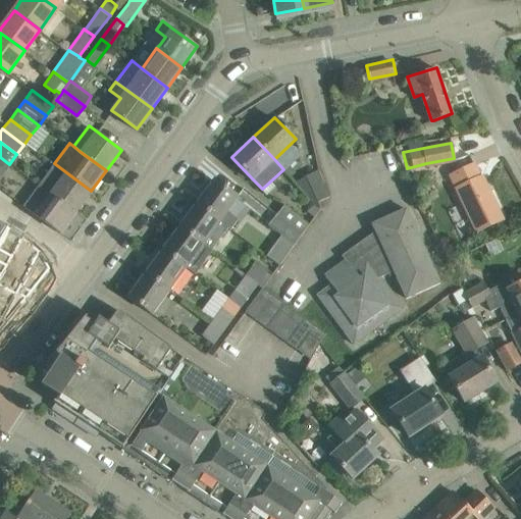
[(9,164),(0,157),(0,172),(2,174),(9,164)]
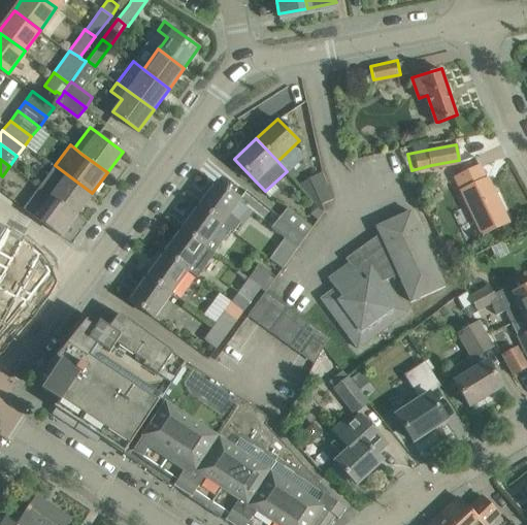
[(39,186),(77,214),(92,193),(55,165),(39,186)]
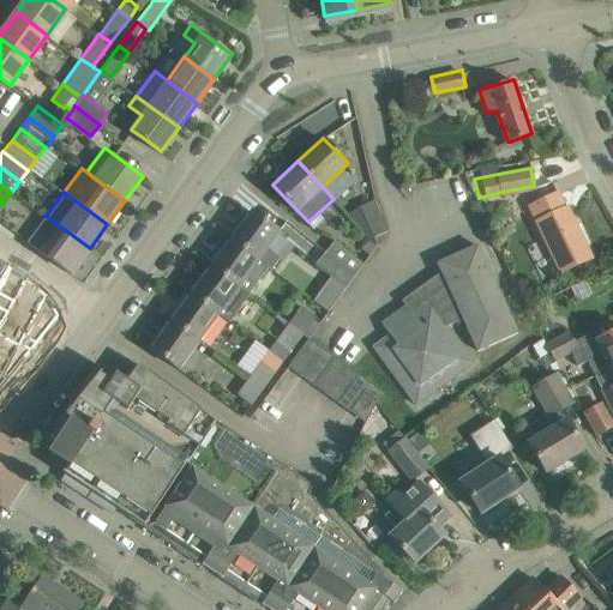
[(558,192),(541,199),(548,215),(536,221),(560,271),(592,255),(568,206),(565,206),(558,192)]
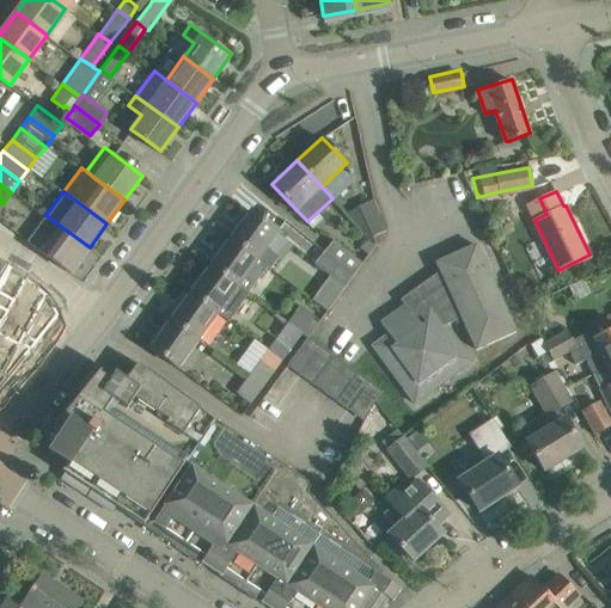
[(386,228),(373,198),(359,204),(372,235),(386,228)]
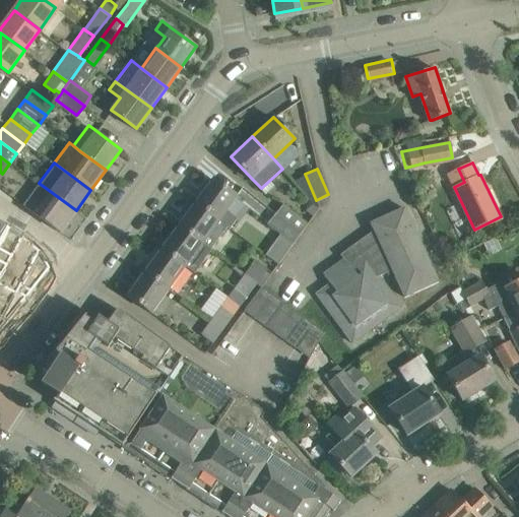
[(219,219),(228,224),(230,227),(237,217),(226,209),(237,195),(212,178),(195,201),(219,219)]
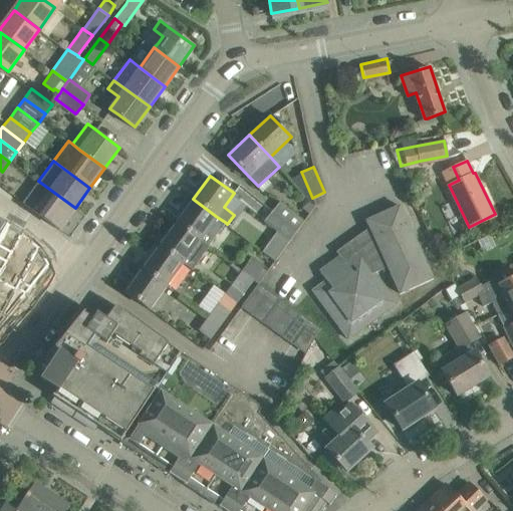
[(23,202),(60,229),(75,208),(38,181),(23,202)]
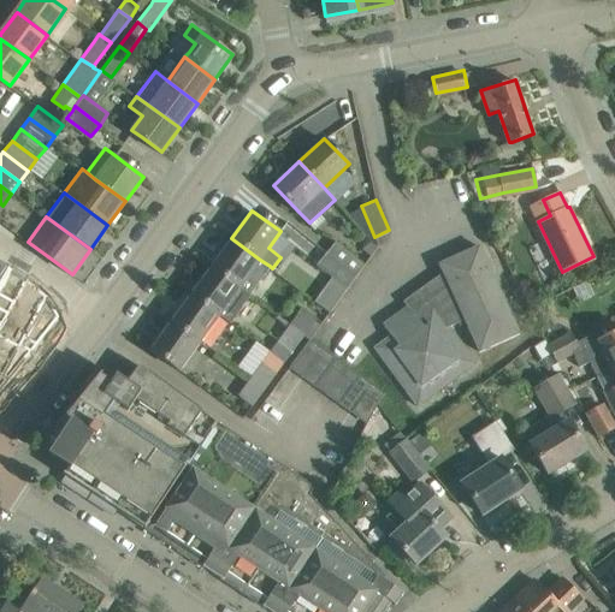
[(241,286),(250,292),(270,266),(260,260),(231,238),(211,266),(241,286)]
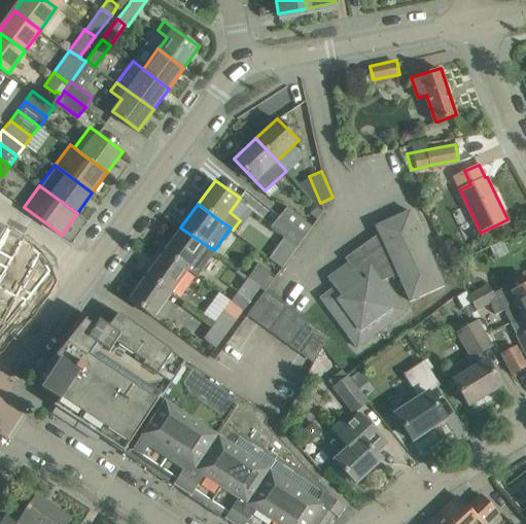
[(304,236),(312,224),(287,205),(279,215),(304,236)]
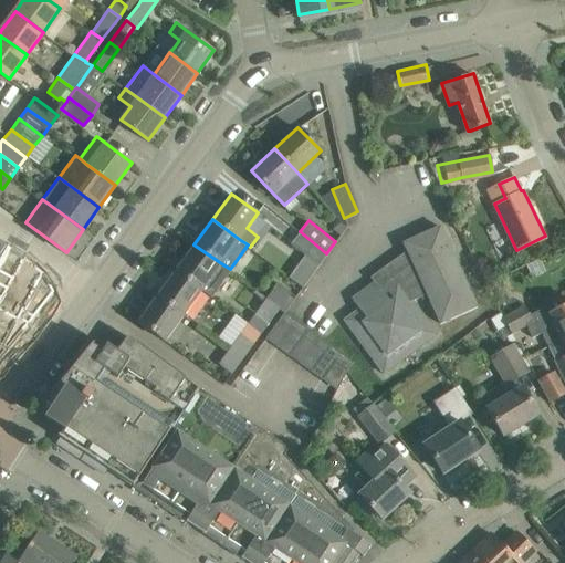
[(437,333),(412,299),(426,292),(440,323),(477,305),(440,225),(404,241),(408,250),(370,275),(373,278),(349,293),(359,308),(344,319),(384,372),(437,333)]
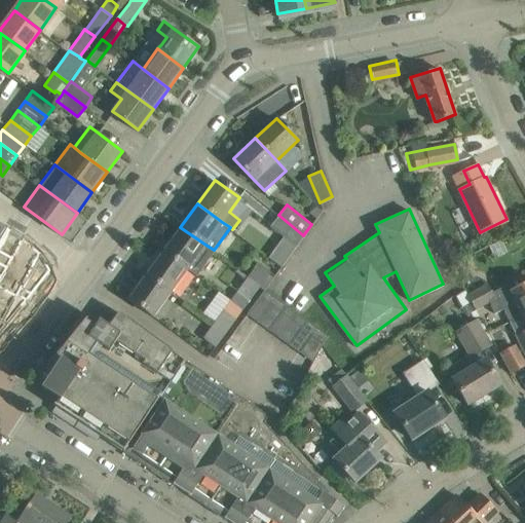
[(303,235),(278,215),(270,225),(288,238),(282,248),(289,254),(303,235)]
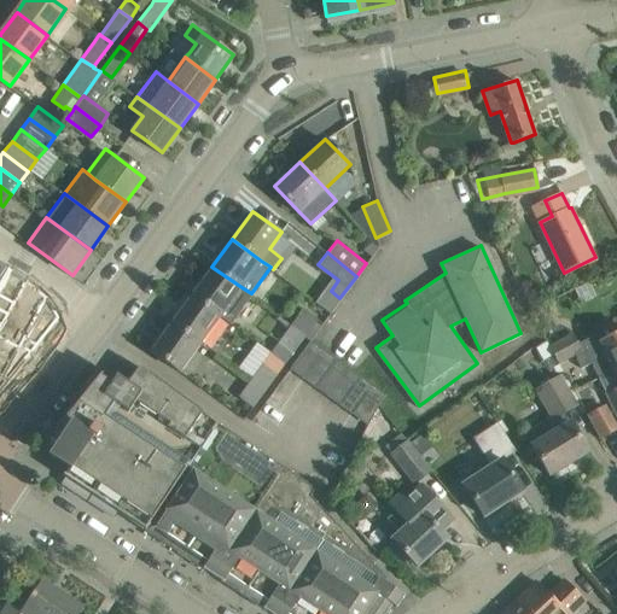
[(0,389),(59,315),(47,294),(9,264),(0,279),(0,389)]
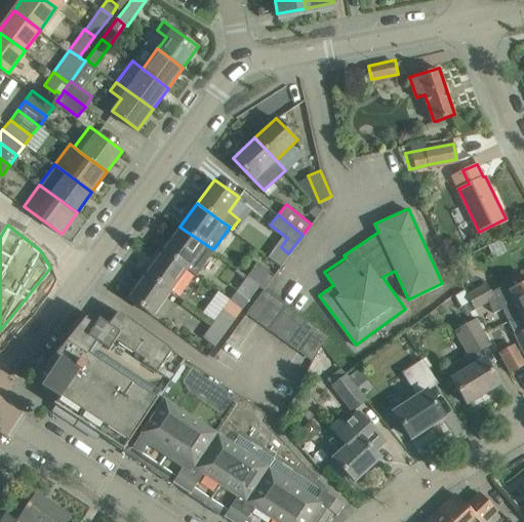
[(179,227),(163,249),(188,268),(196,273),(213,249),(205,244),(179,227)]
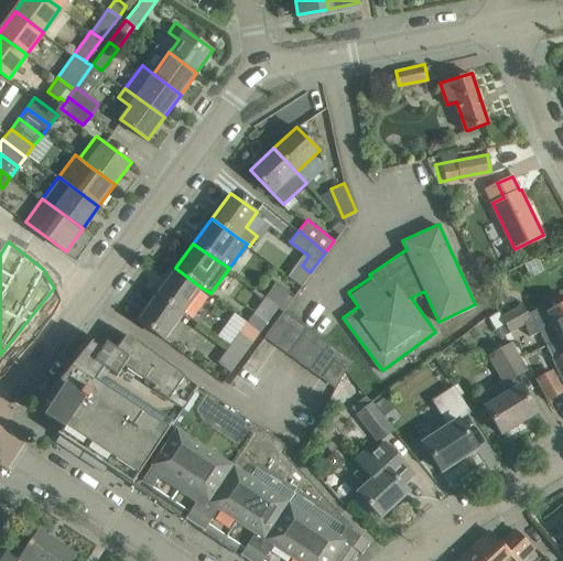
[(202,288),(175,268),(157,293),(183,313),(202,288)]
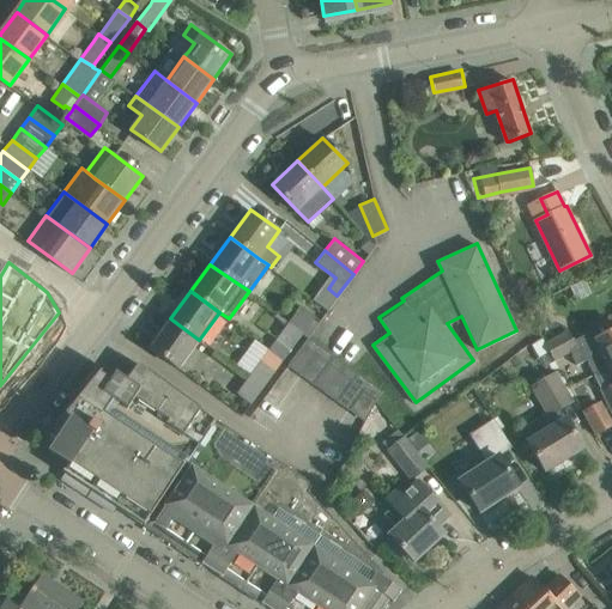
[(303,332),(315,316),(315,315),(301,304),(289,321),(303,332)]
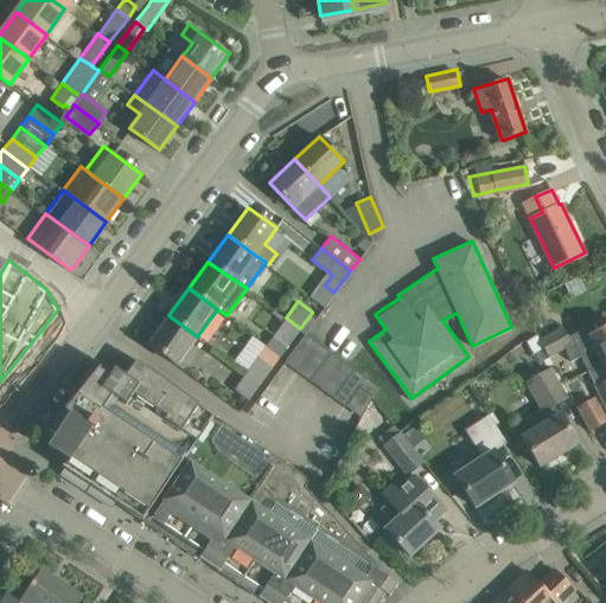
[(168,315),(148,342),(177,364),(197,337),(168,315)]
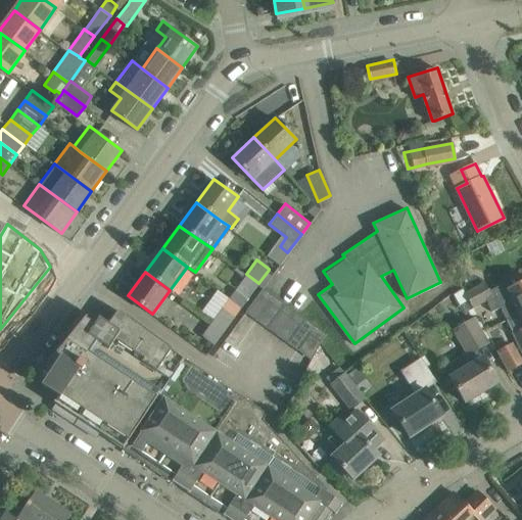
[(258,283),(246,274),(229,297),(241,306),(258,283)]
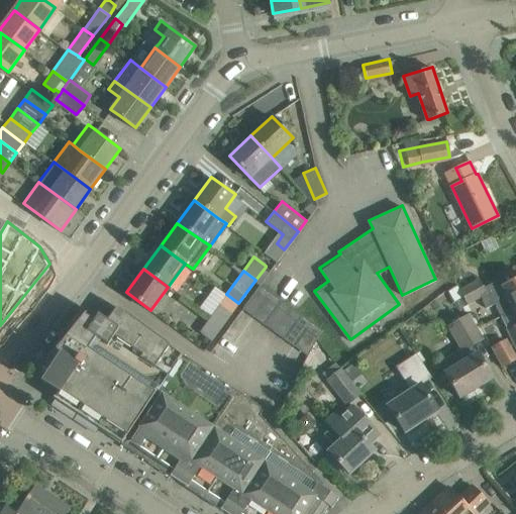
[(487,307),(495,303),(496,303),(501,315),(512,310),(515,308),(515,279),(502,285),(499,279),(483,286),(480,279),(459,288),(463,296),(467,303),(481,295),(487,307)]
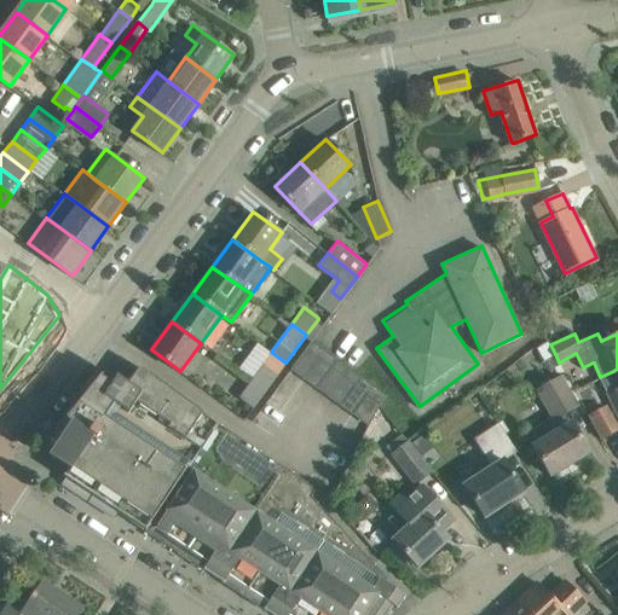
[(555,354),(550,344),(548,338),(523,353),(530,364),(542,361),(555,354)]
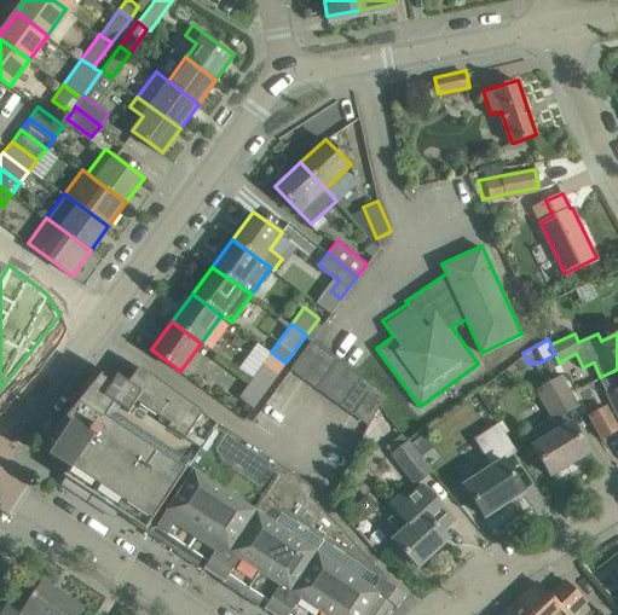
[(386,394),(312,340),(290,367),(316,387),(317,386),(340,404),(369,424),(380,404),(386,394)]
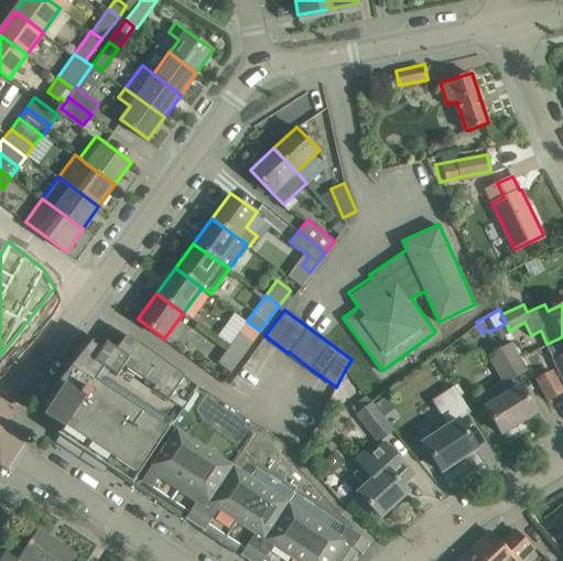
[(260,331),(247,321),(228,346),(242,356),(260,331)]
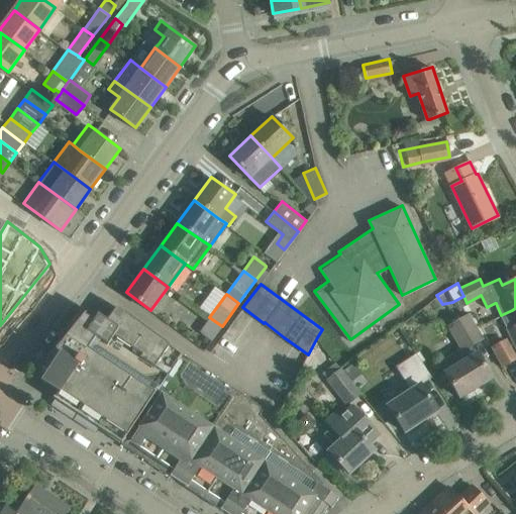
[(58,390),(53,397),(115,437),(122,426),(123,426),(123,427),(128,431),(181,352),(117,308),(105,322),(97,316),(93,321),(84,314),(40,367),(48,372),(43,381),(58,390)]
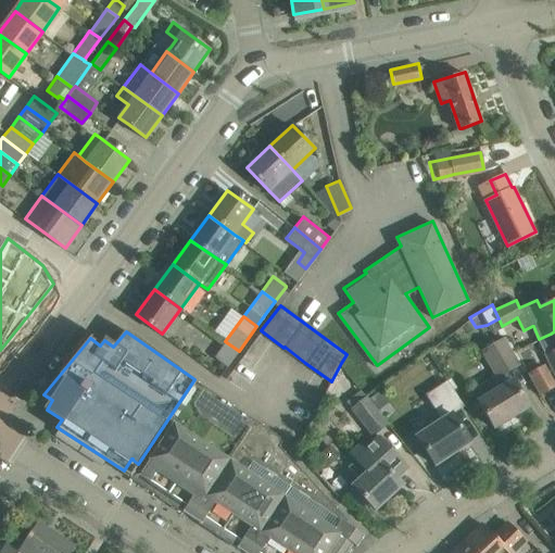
[(496,374),(471,389),(479,401),(483,407),(494,426),(529,405),(507,371),(518,364),(503,338),(482,351),(496,374)]
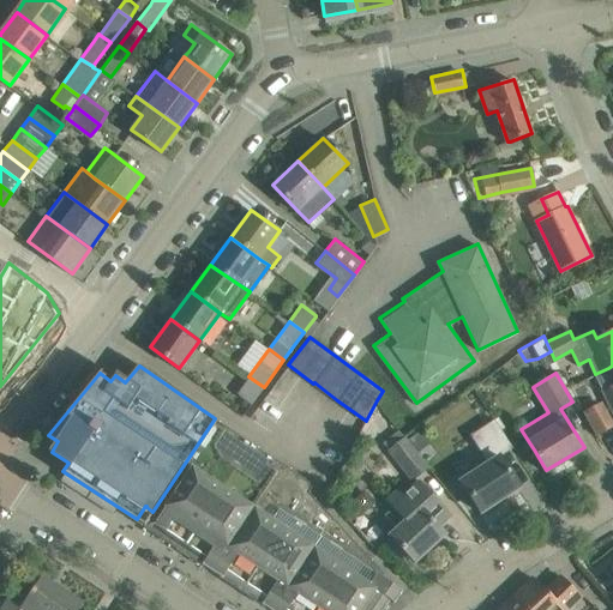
[(248,376),(236,392),(252,403),(264,387),(248,376)]
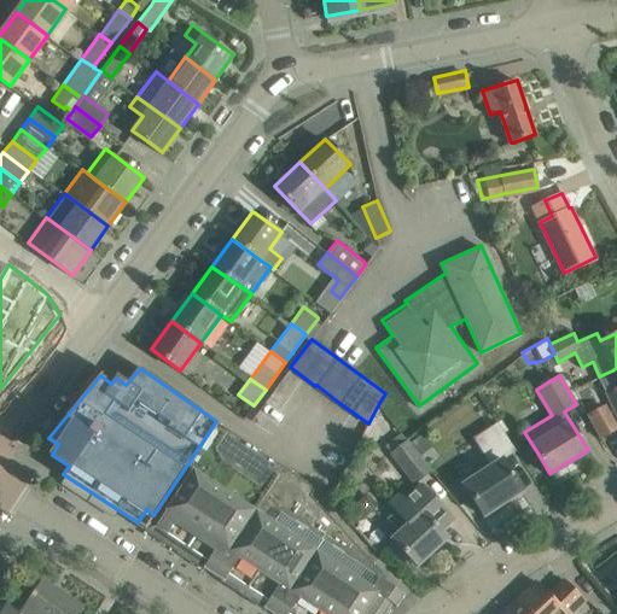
[(601,437),(616,427),(616,424),(606,407),(589,416),(601,437)]
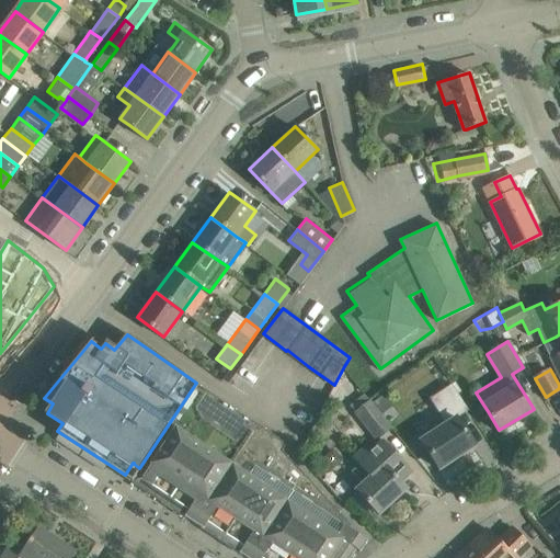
[(249,557),(349,557),(356,547),(361,550),(367,539),(349,527),(351,524),(282,450),(286,442),(196,383),(139,468),(134,464),(134,463),(133,463),(125,475),(249,557)]
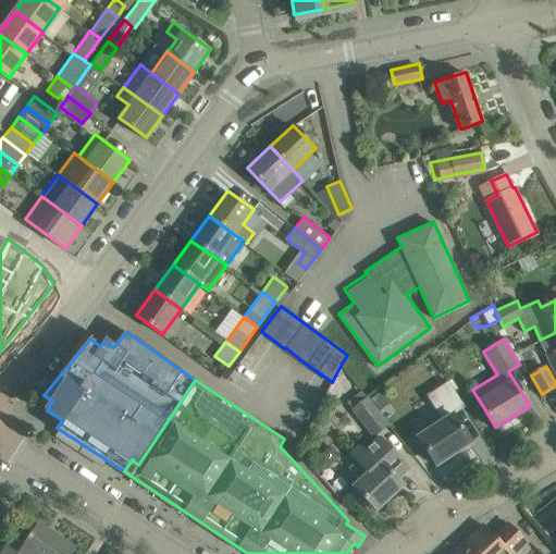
[(418,436),(424,446),(436,464),(471,441),(451,409),(462,401),(448,380),(427,394),(443,420),(418,436)]
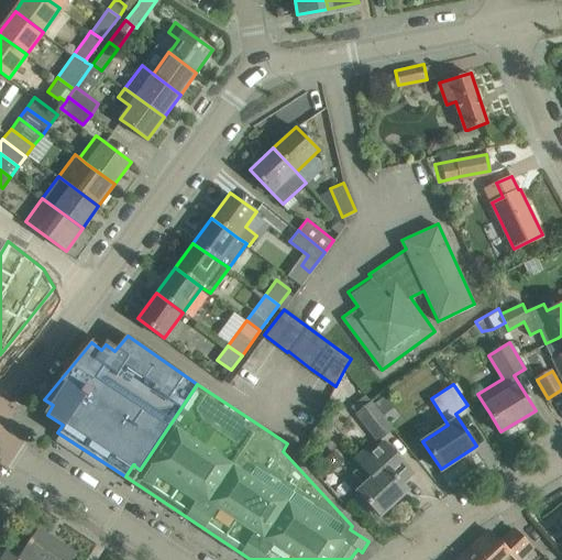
[(355,413),(377,441),(395,427),(372,398),(355,413)]
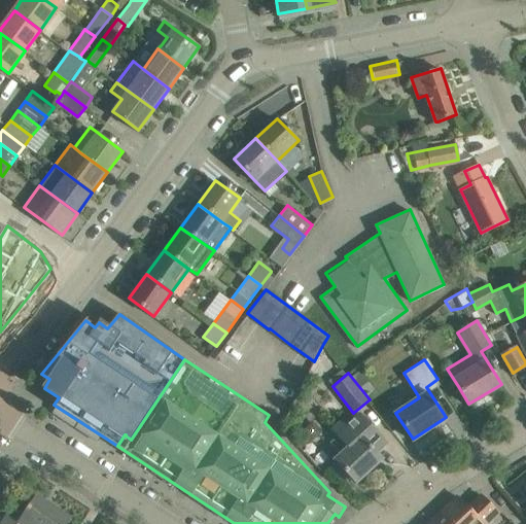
[(359,413),(349,423),(343,416),(330,427),(337,433),(348,447),(335,459),(356,482),(382,458),(376,452),(386,442),(359,413)]
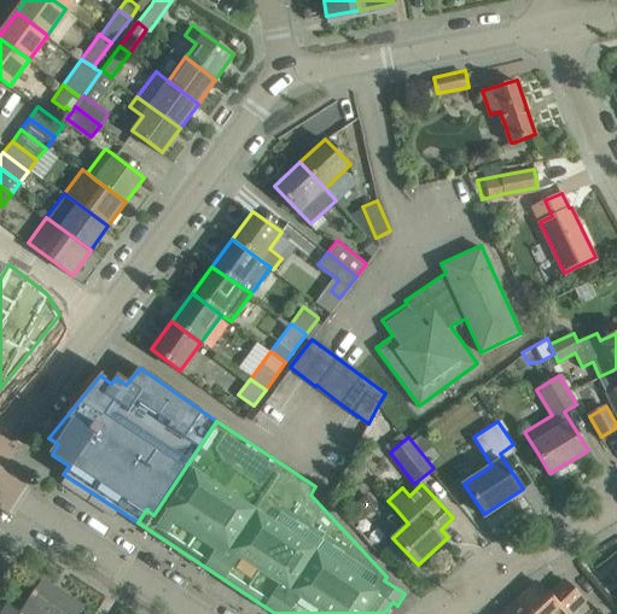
[(79,613),(83,607),(41,579),(23,607),(10,598),(0,613),(79,613)]
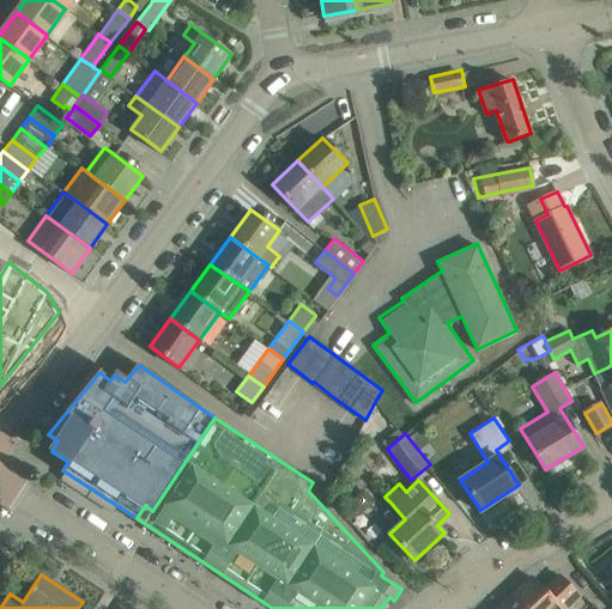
[(561,574),(545,589),(564,608),(567,608),(581,595),(561,574)]
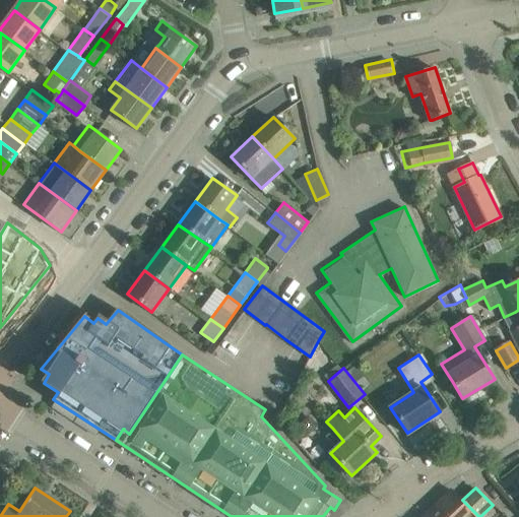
[(451,489),(420,516),(478,516),(462,500),(451,489)]
